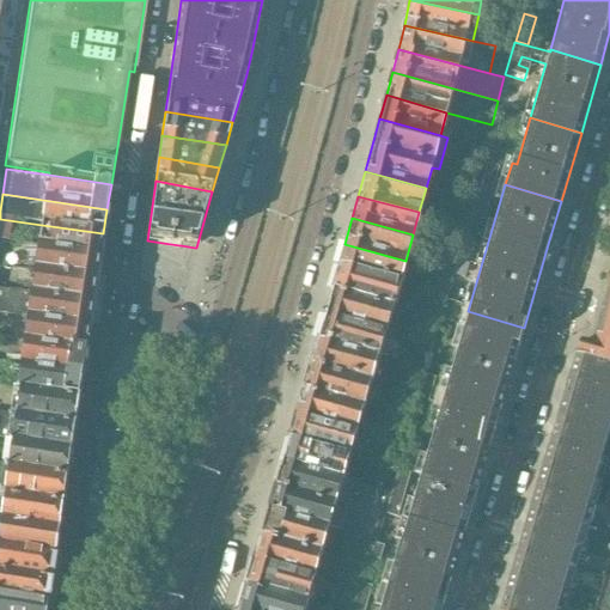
[(99,257),(103,233),(42,225),(38,248),(99,257)]
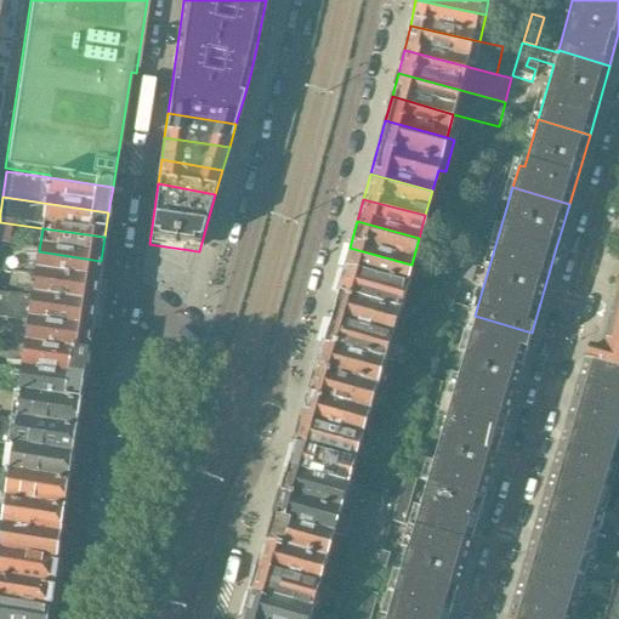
[(412,265),(350,248),(342,272),(404,289),(412,265)]
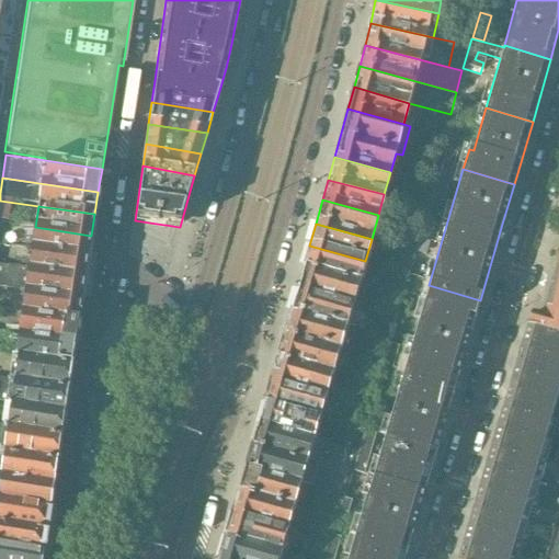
[(88,258),(91,236),(35,227),(32,249),(88,258)]
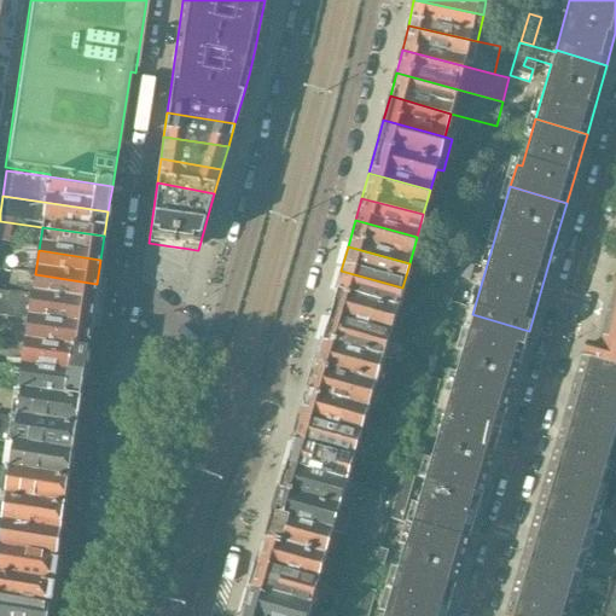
[(402,288),(341,271),(333,295),(395,313),(402,288)]
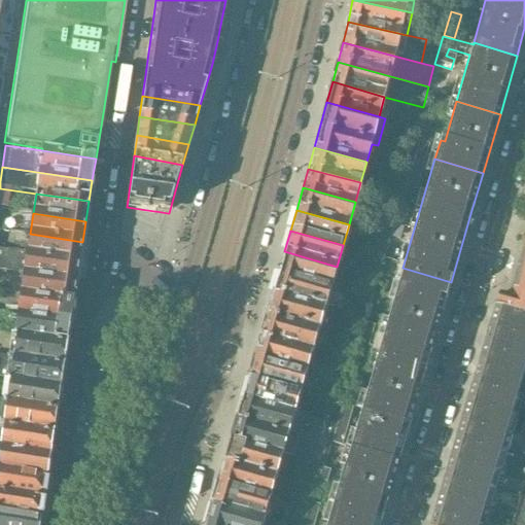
[(79,263),(82,242),(30,234),(27,253),(79,263)]
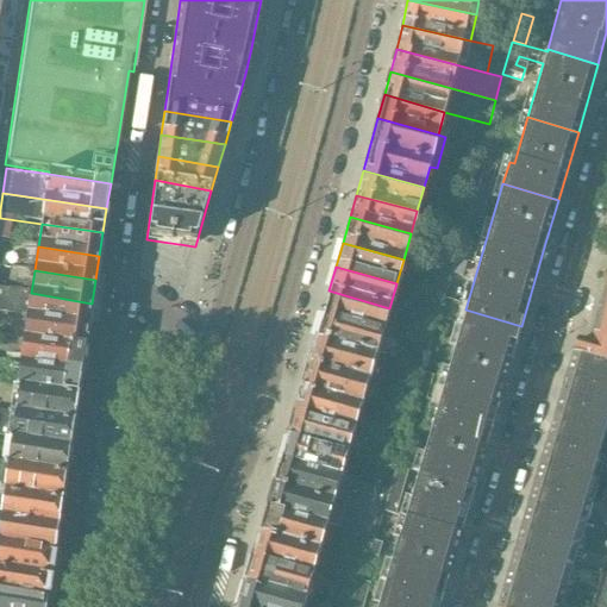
[(606,275),(586,346),(575,344),(571,356),(606,367),(606,275)]
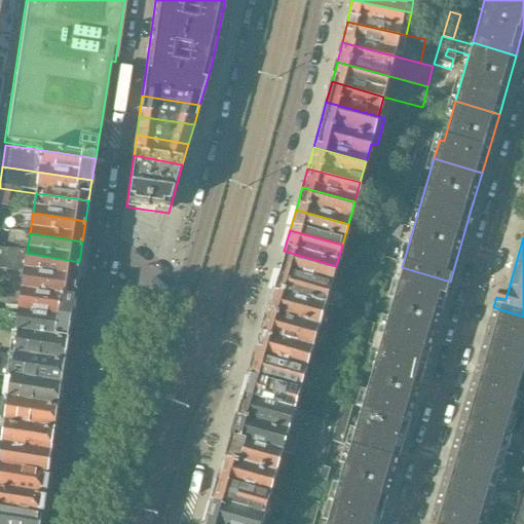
[(76,283),(79,262),(27,253),(0,248),(0,270),(24,274),(76,283)]
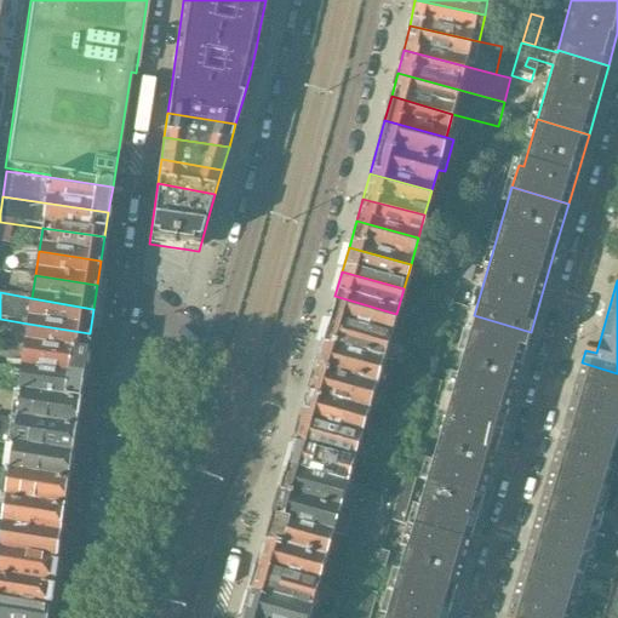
[(396,314),(335,296),(327,322),(389,339),(396,314)]
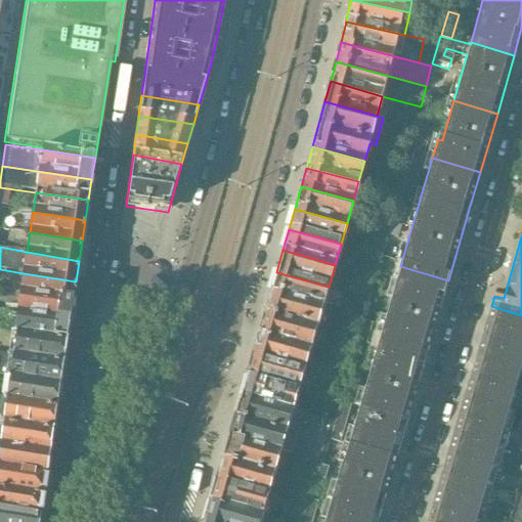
[(448,280),(400,266),(395,285),(442,298),(448,280)]
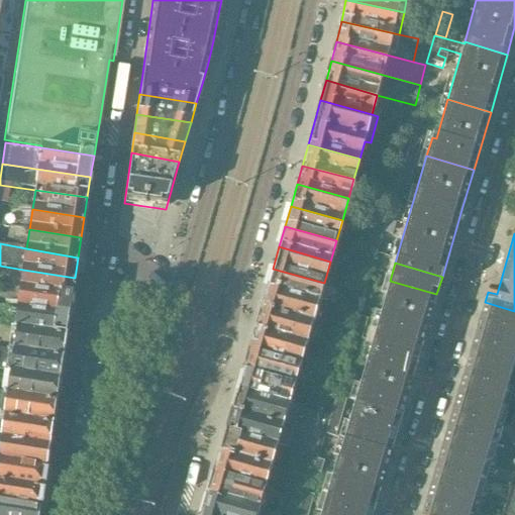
[(324,283),(273,269),(267,289),(319,303),(324,283)]
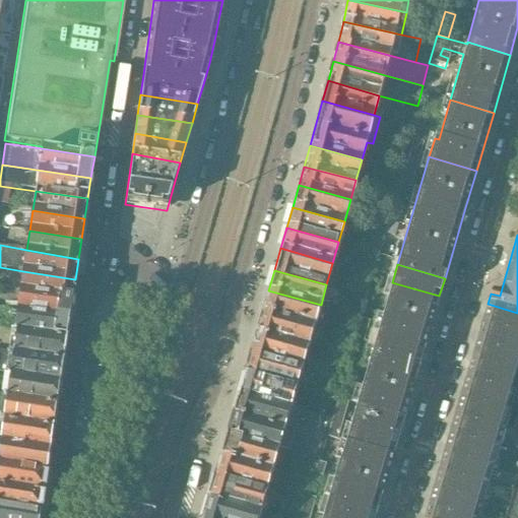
[(72,300),(75,279),(23,271),(20,290),(72,300)]
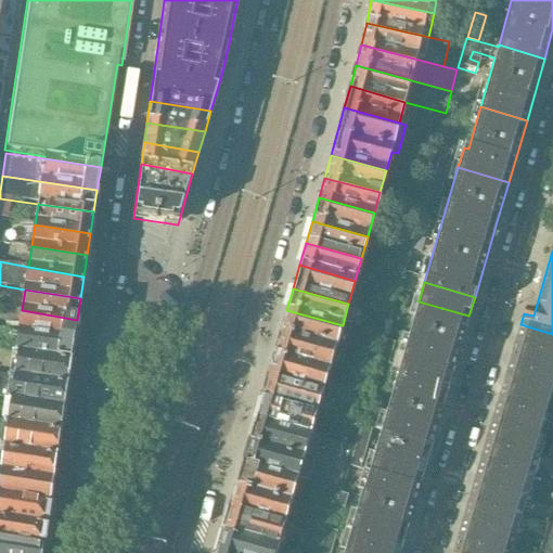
[(447,393),(464,334),(468,316),(419,301),(399,371),(397,377),(447,393)]
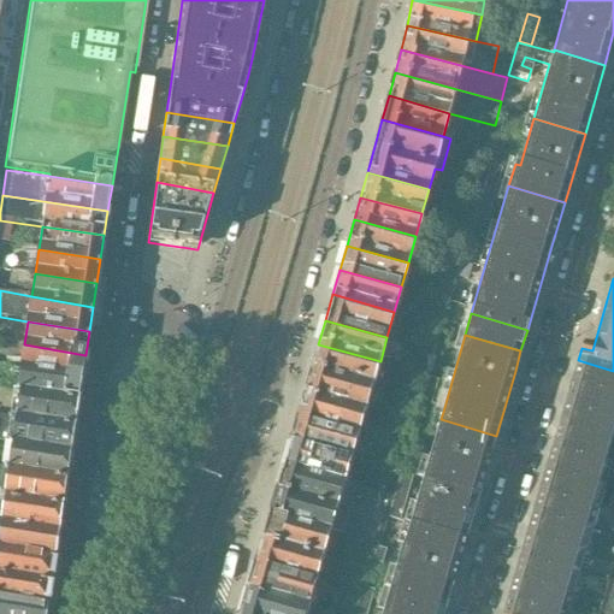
[(82,378),(86,355),(24,344),(21,370),(82,378)]
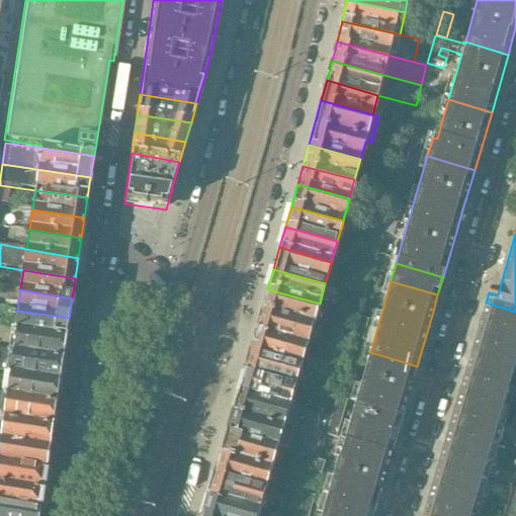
[(317,313),(320,304),(267,289),(260,314),(312,329),(328,333),(333,318),(317,313)]
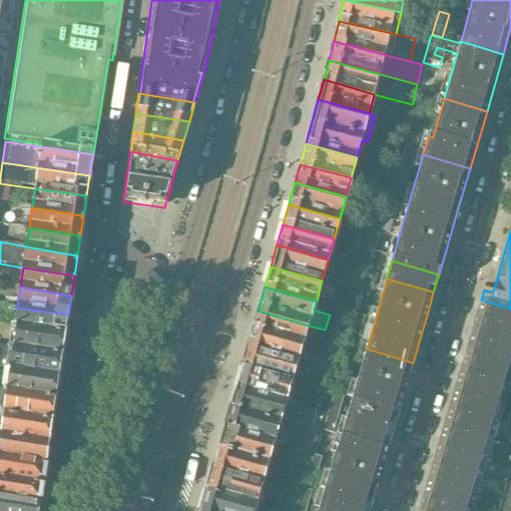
[(501,408),(510,375),(510,309),(481,300),(453,394),(501,408)]
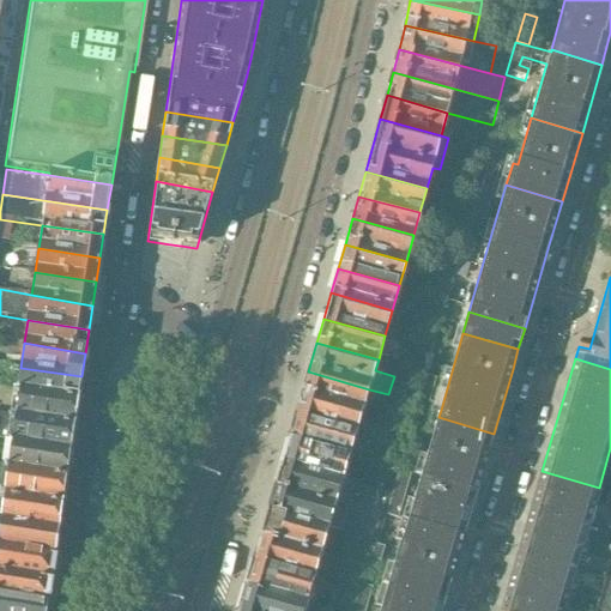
[(78,400),(82,376),(20,368),(16,391),(19,392),(78,400)]
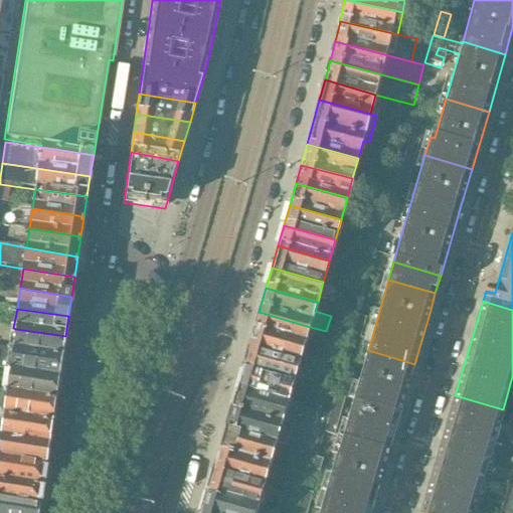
[(305,344),(310,327),(259,312),(253,330),(305,344)]
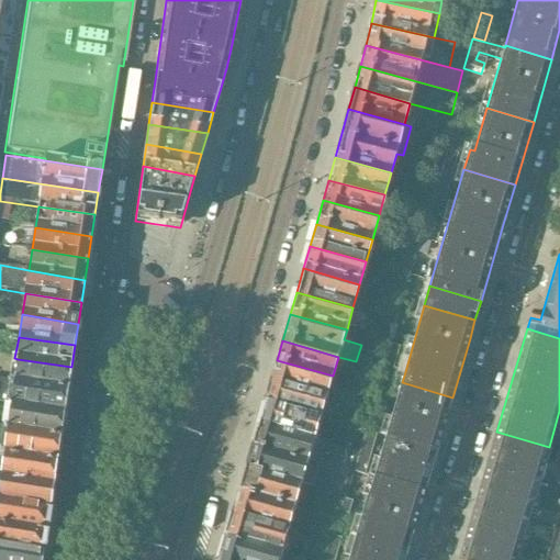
[(378,377),(401,383),(402,382),(404,376),(391,371),(398,350),(387,347),(378,377)]
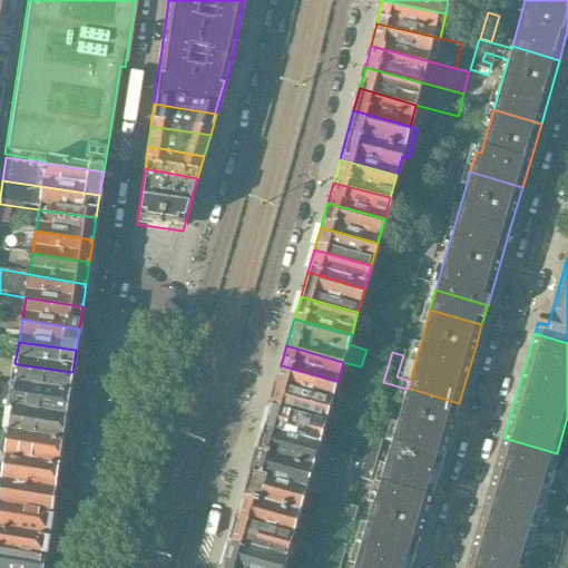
[(69,397),(72,372),(18,364),(15,389),(69,397)]
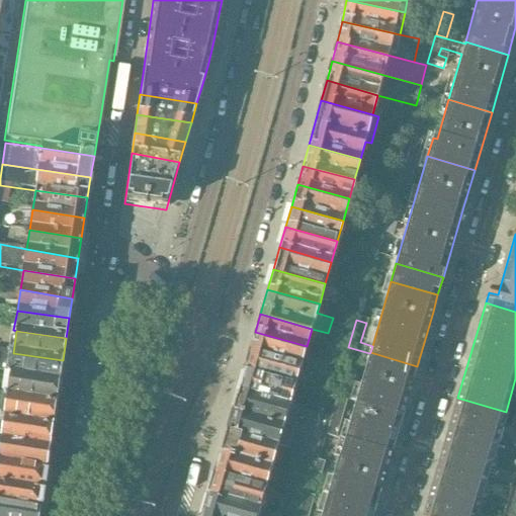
[(255,332),(249,354),(301,368),(307,346),(255,332)]
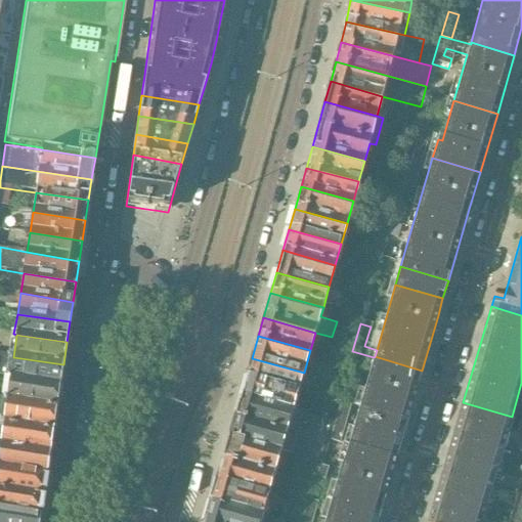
[(59,389),(63,364),(13,357),(0,354),(0,380),(9,382),(59,389)]
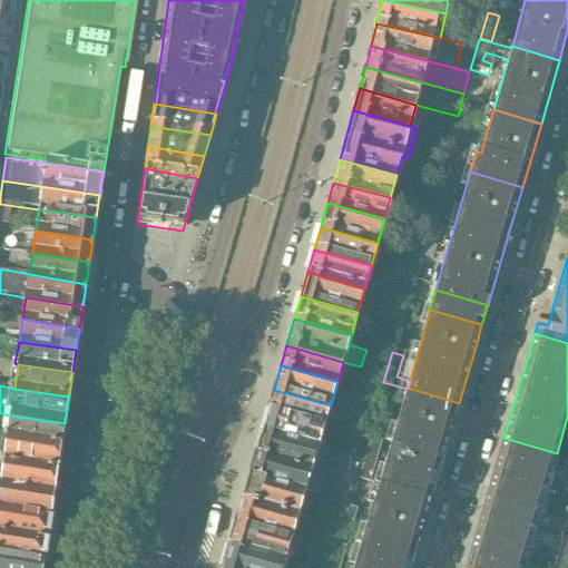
[(436,481),(453,422),(459,403),(408,388),(407,389),(384,466),(436,481)]
